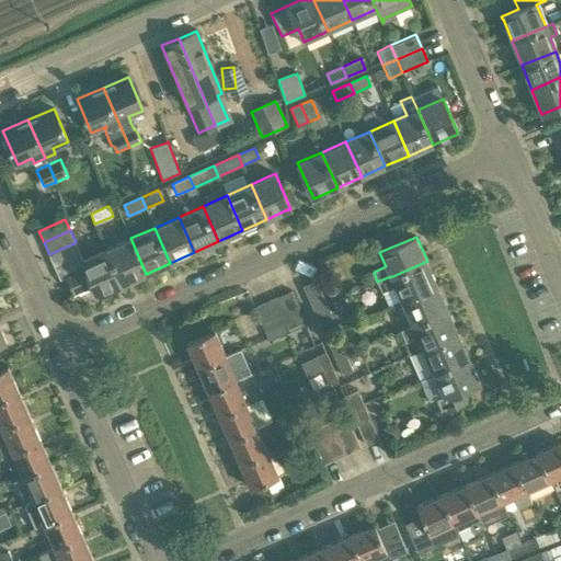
[(130,238),(106,249),(122,284),(146,274),(130,238)]
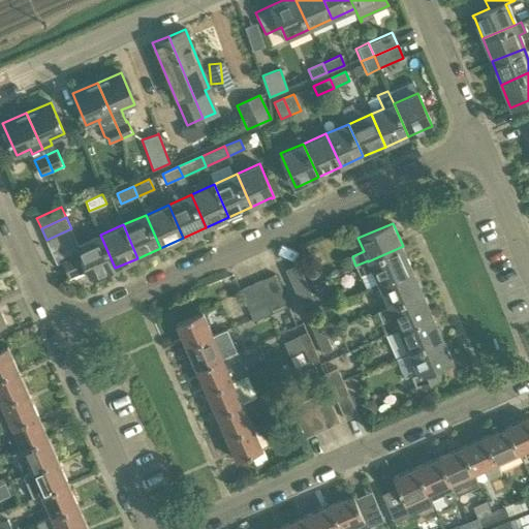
[(71,228),(47,240),(52,252),(76,240),(71,228)]
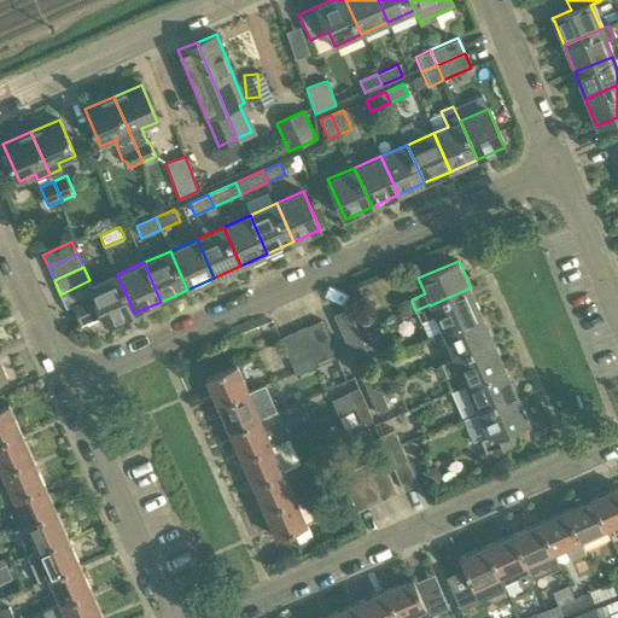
[(89,280),(60,295),(66,308),(74,305),(81,324),(103,314),(108,326),(111,325),(111,324),(134,313),(117,274),(92,286),(89,280)]
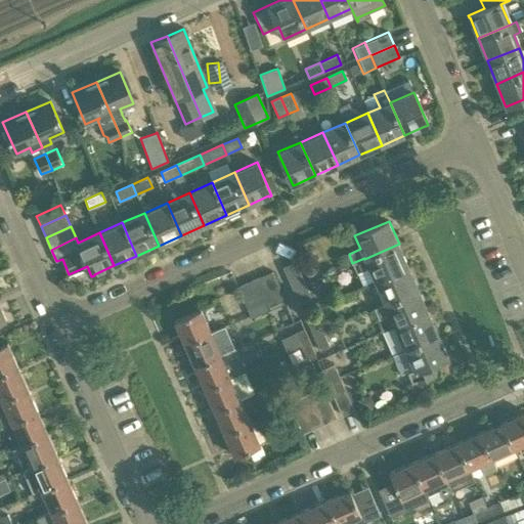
[(364,258),(352,263),(357,273),(359,272),(364,286),(375,281),(408,266),(399,244),(364,259),(364,258)]
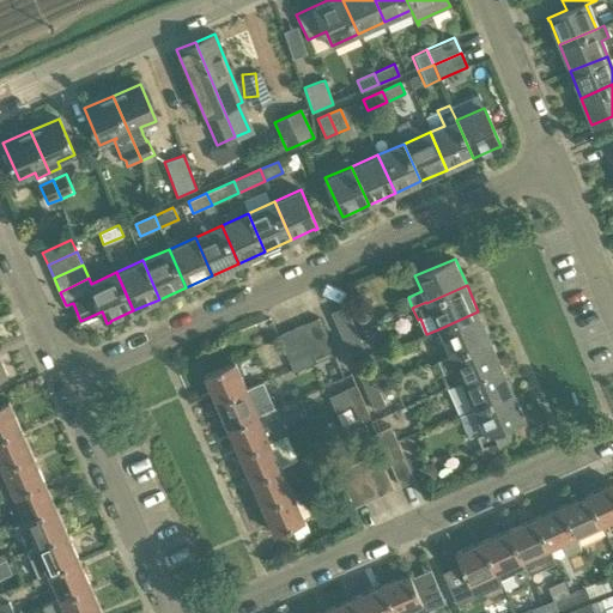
[(341,341),(357,334),(345,307),(329,313),(341,341)]
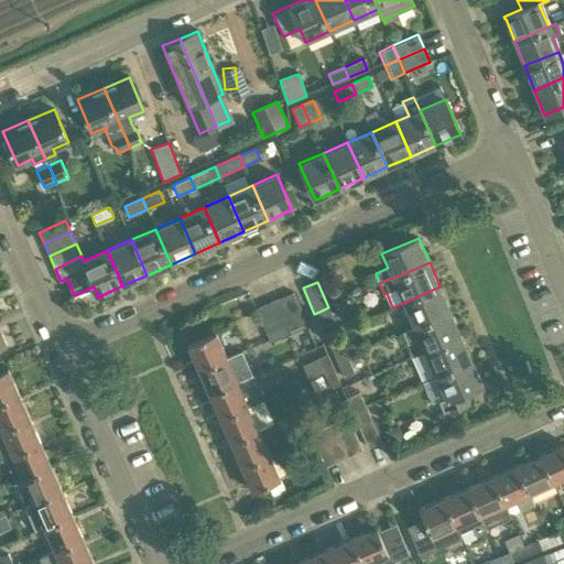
[(440,286),(403,303),(414,327),(451,311),(440,286)]
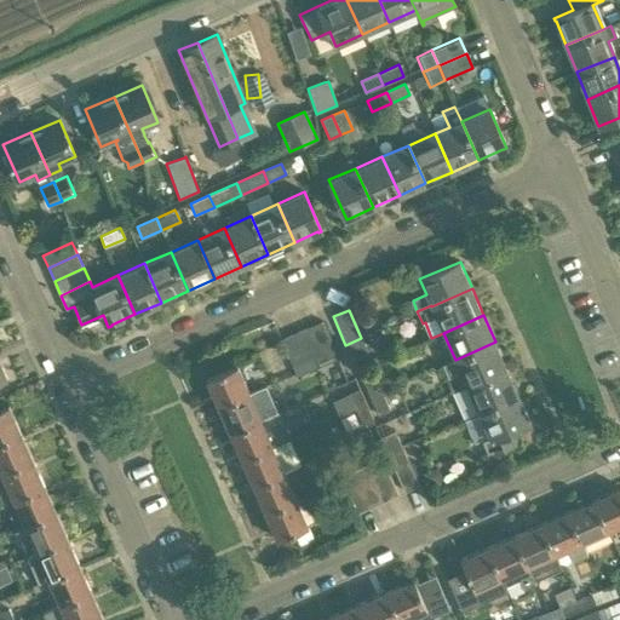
[(321,321),(308,327),(323,366),(338,360),(321,321)]
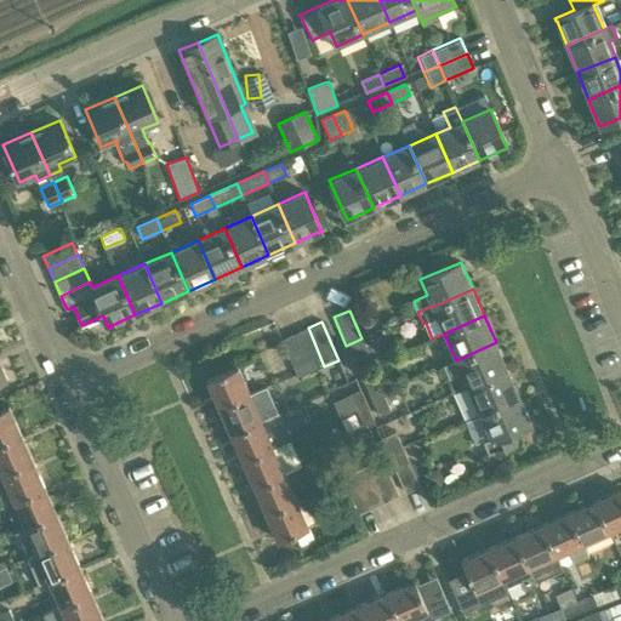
[(324,366),(308,328),(295,334),(311,372),(324,366)]
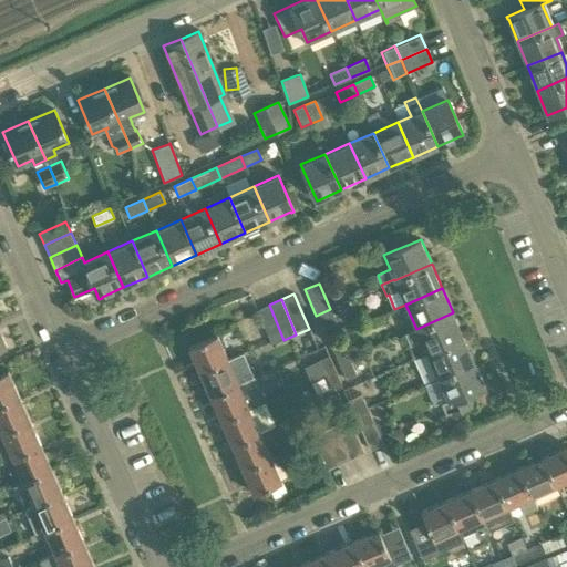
[(284,340),(269,305),(256,310),(271,346),(284,340)]
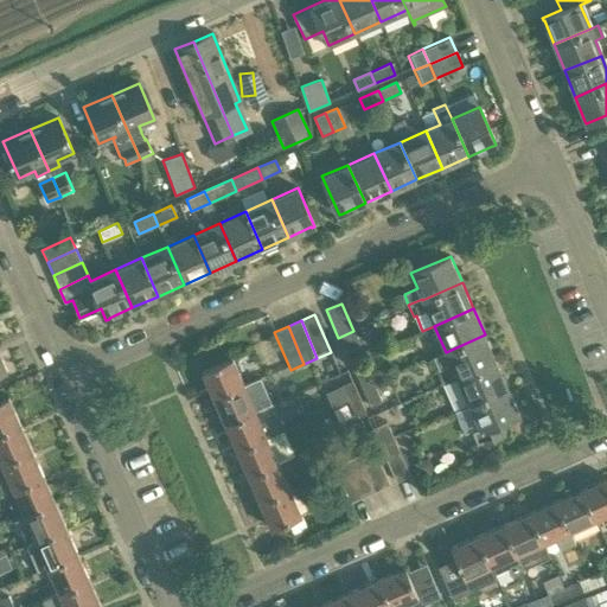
[(353,331),(338,338),(344,350),(359,344),(353,331)]
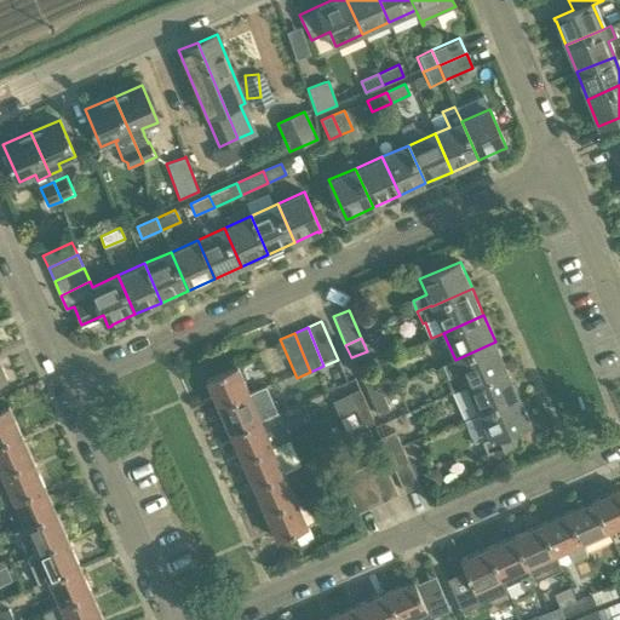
[(507,368),(495,342),(455,360),(468,386),(507,368)]
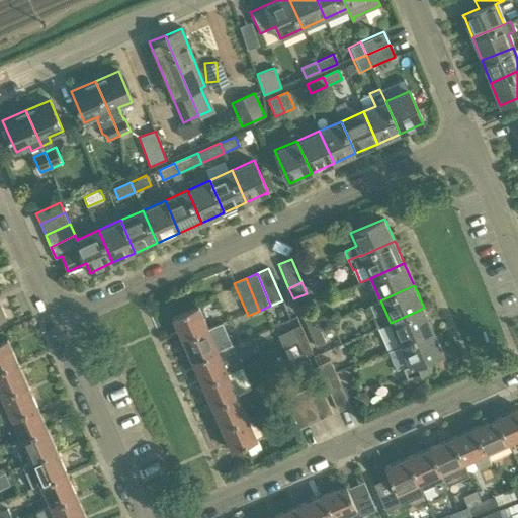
[(181,340),(208,328),(198,305),(171,317),(181,340)]
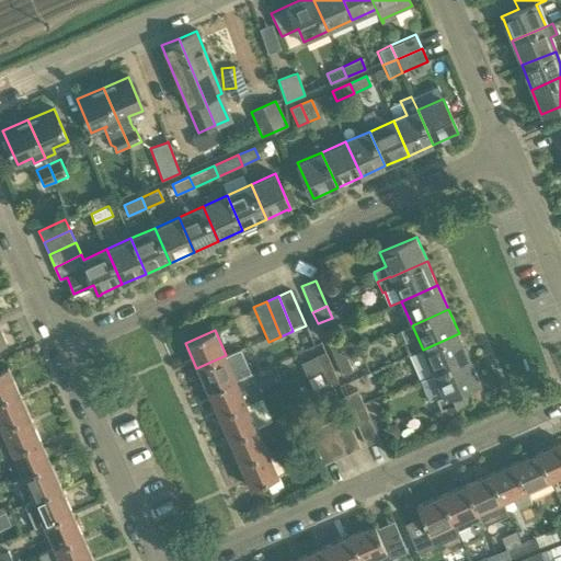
[(459,333),(423,350),(409,355),(419,379),(433,373),(433,374),(469,357),(459,333)]
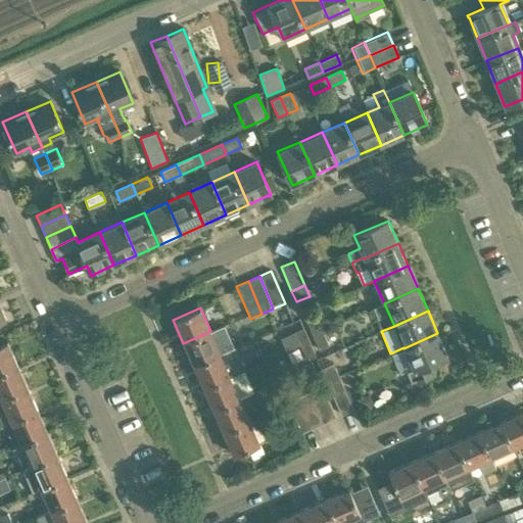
[(313,335),(323,331),(315,314),(304,318),(313,335)]
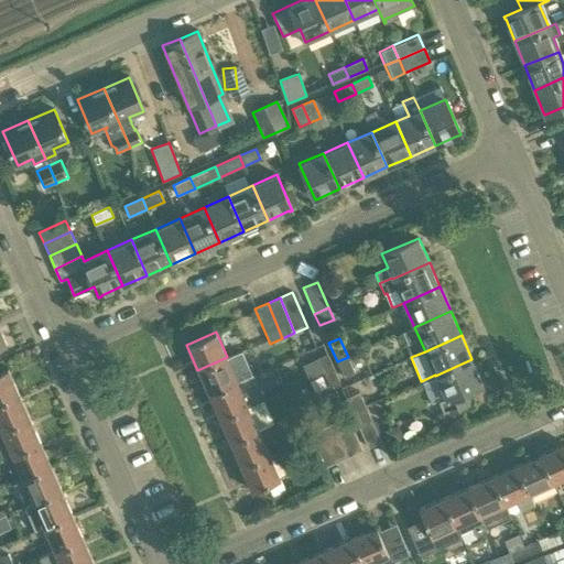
[(315,375),(333,367),(323,346),(313,351),(316,358),(308,362),(314,375),(315,375)]
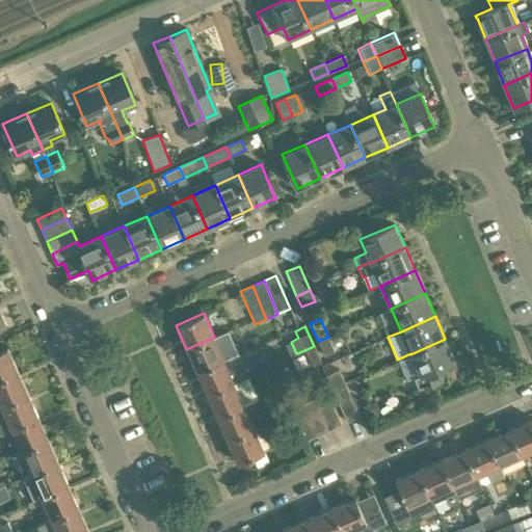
[(224,360),(214,337),(186,349),(196,372),(224,360)]
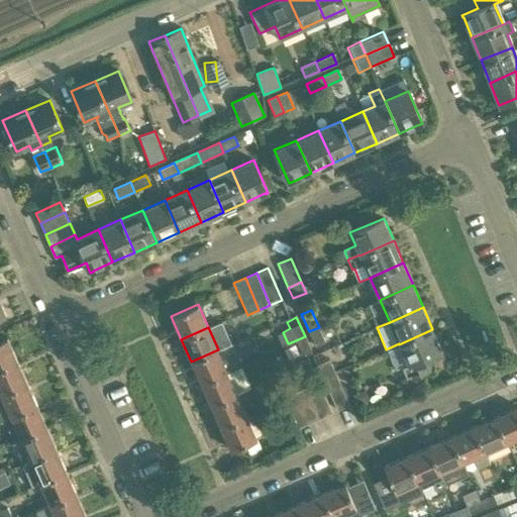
[(325,342),(319,327),(309,331),(315,346),(325,342)]
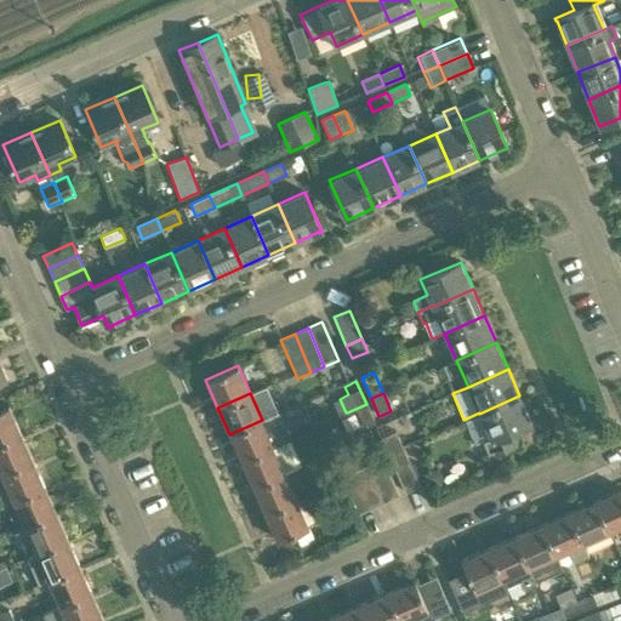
[(531,422),(519,396),(479,414),(490,437),(483,439),(482,440),(490,455),(519,443),(513,431),(531,422)]
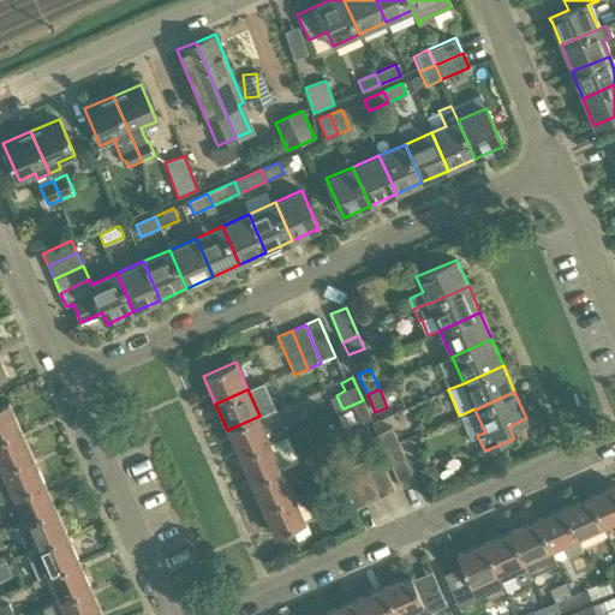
[(363,400),(344,408),(351,425),(370,417),(363,400)]
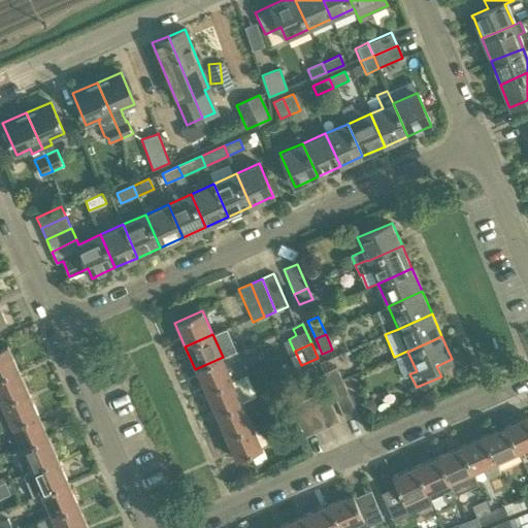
[(0,375),(18,368),(7,344),(0,348),(0,375)]
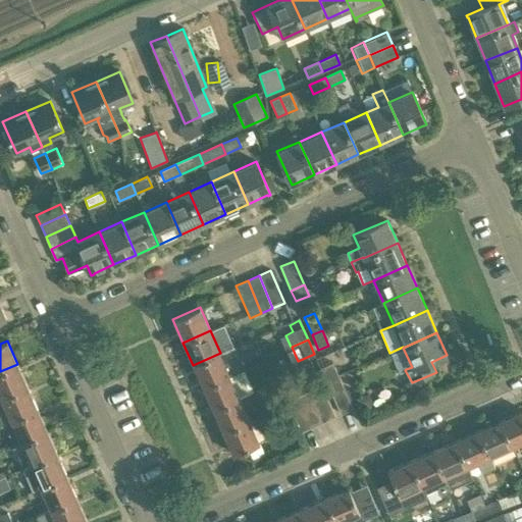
[(230,374),(220,353),(193,365),(203,386),(230,374)]
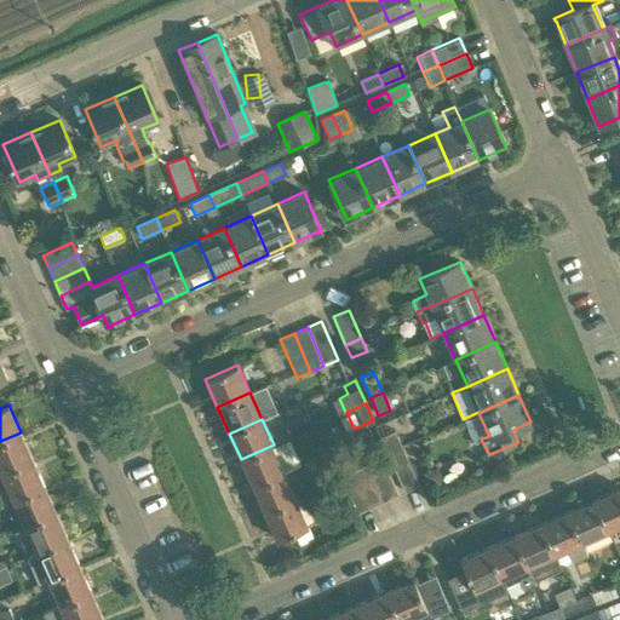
[(386,454),(403,447),(396,430),(379,437),(386,454)]
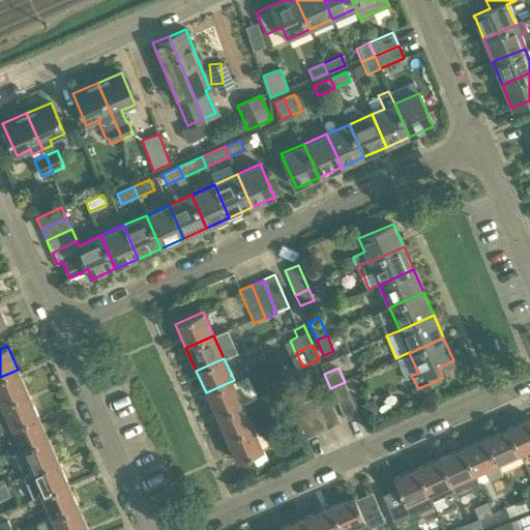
[(28,392),(18,370),(0,377),(0,403),(0,404),(28,392)]
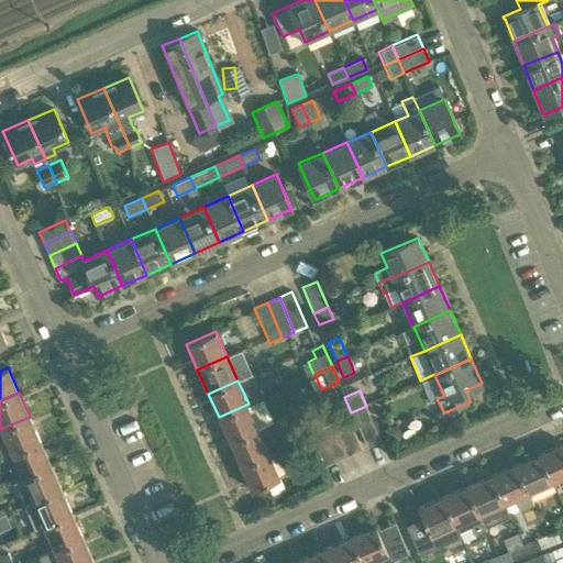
[(249,404),(219,417),(230,441),(260,428),(249,404)]
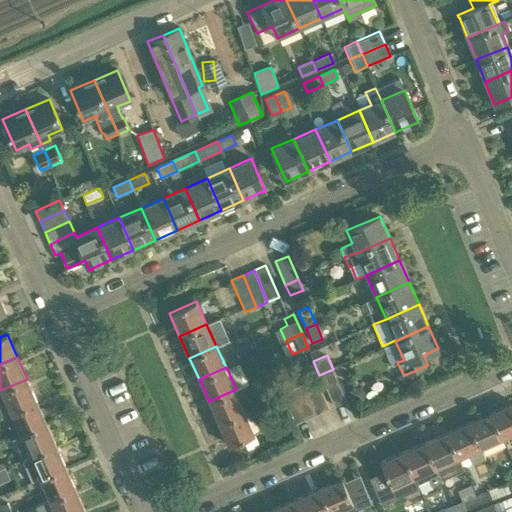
[(333,369),(319,375),(333,407),(347,401),(333,369)]
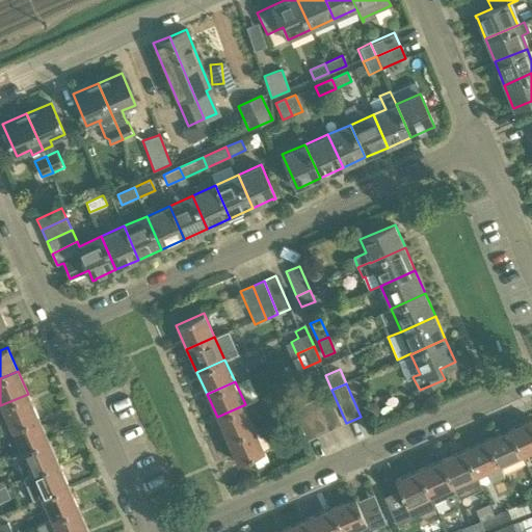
[(327,393),(303,403),(309,414),(320,408),(331,403),(327,393)]
